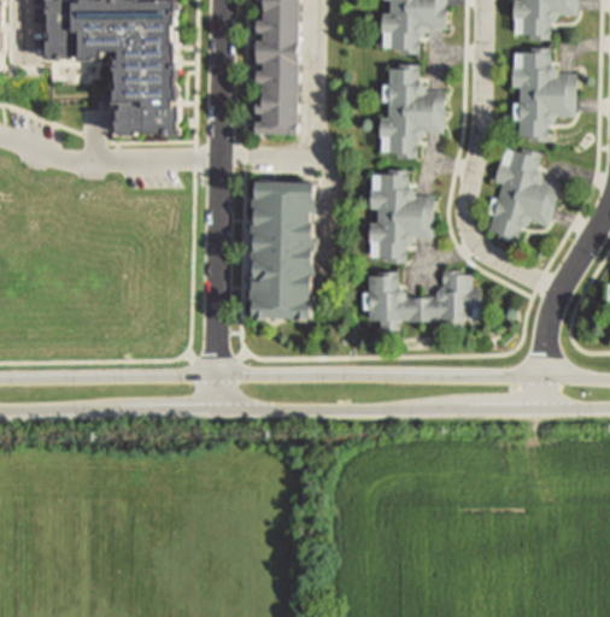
[(176,0),(45,0),(45,63),(113,62),(113,136),(177,136),(176,0)]
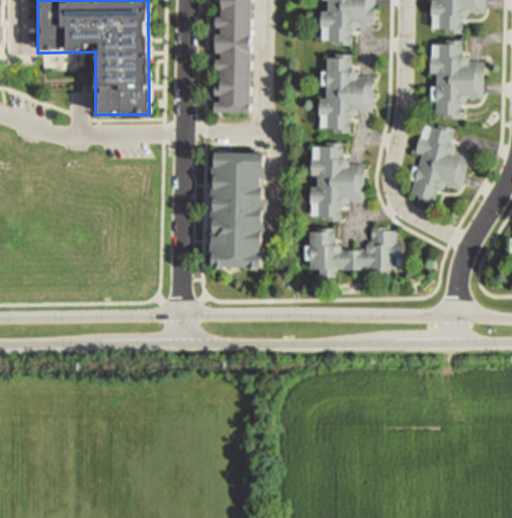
[(246,0),(243,107),(211,106),(211,98),(218,98),(218,90),(211,90),(211,82),(218,82),(218,66),(212,66),(212,58),(218,58),(219,49),(212,49),(212,40),(211,40),(212,31),(218,32),(218,23),(212,23),(212,15),(219,15),(219,0),(246,0)]
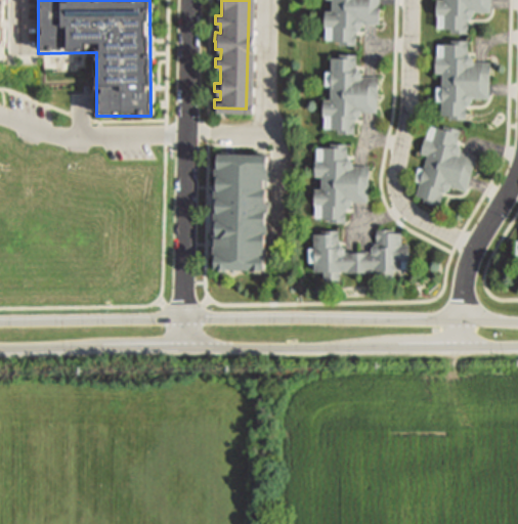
[(355,39),(342,39),(342,35),(334,35),(334,23),(327,23),(327,10),(334,10),(334,3),(334,0),(374,0),(374,3),(376,3),(375,18),(359,18),(359,24),(357,25),(355,25),(355,39)]
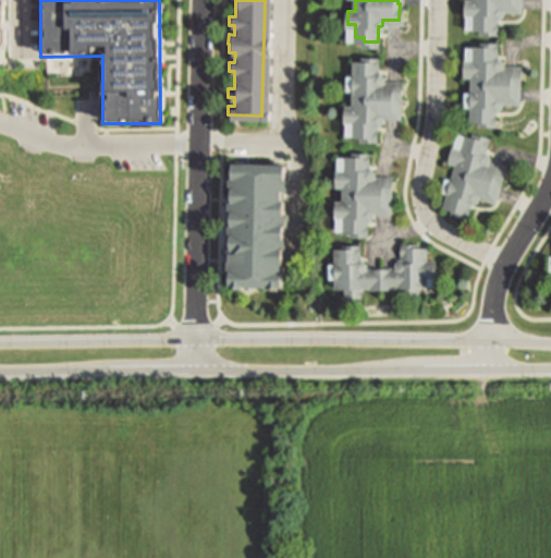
[(488,29),(475,29),(475,25),(466,25),(466,12),(458,12),(458,0),(510,0),(510,8),(492,8),(492,13),(490,14),(488,14),(488,29)]
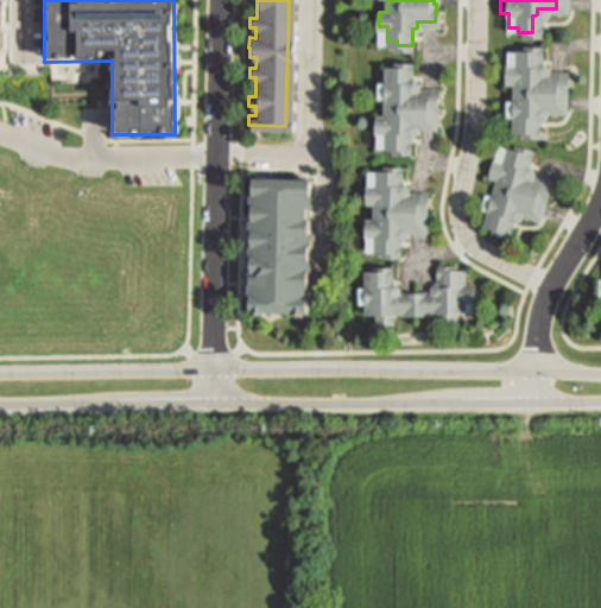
[(527,131),(512,131),(512,126),(503,126),(503,112),(494,112),(495,97),(503,97),(504,89),(504,81),(495,81),(495,65),(504,67),(504,51),(513,51),(513,48),(527,48),(527,64),(530,64),(532,65),(532,70),(558,71),(558,89),(551,89),(550,108),(532,108),(532,113),(530,114),(527,114),(527,131)]
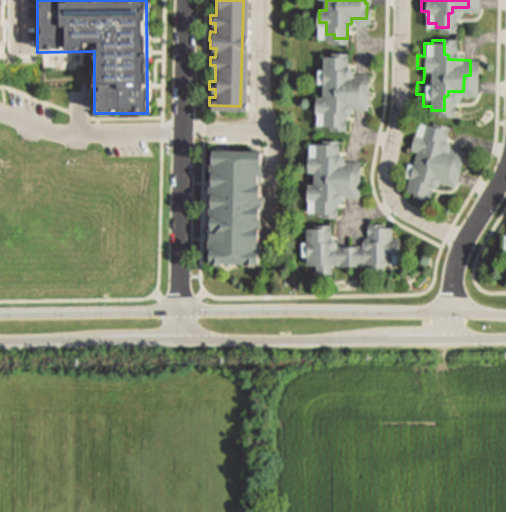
[(345,129),(332,129),(332,125),(324,125),(324,113),(317,113),(317,101),(324,101),(324,94),(324,86),(317,86),(318,74),(325,74),(325,62),(333,62),(333,58),(345,58),(345,72),(347,72),(349,74),(349,78),(371,78),(371,94),(364,94),(364,109),(349,109),(349,114),(347,115),(345,115),(345,129)]
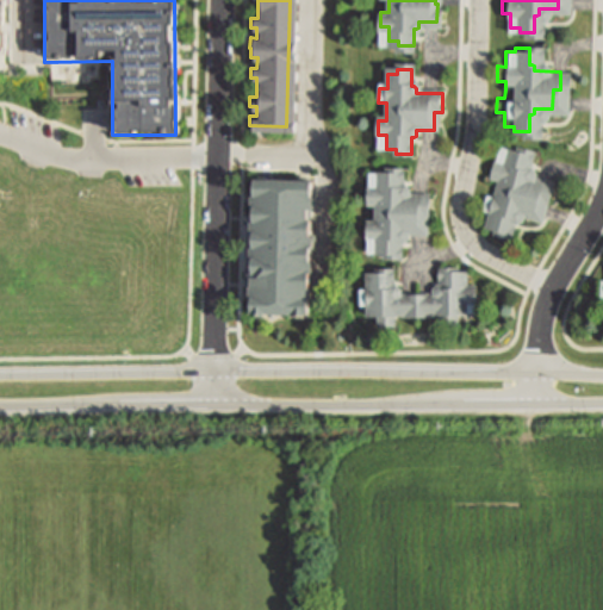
[(535,170),(528,185),(530,186),(532,188),(530,193),(547,200),(540,218),(539,217),(532,235),(516,228),(514,232),(511,234),(509,232),(503,248),(489,242),(491,237),(482,234),(488,221),(479,217),(485,204),(493,207),(496,199),(499,192),(492,188),(497,175),(505,178),(510,165),(520,168),(521,165),(535,170)]
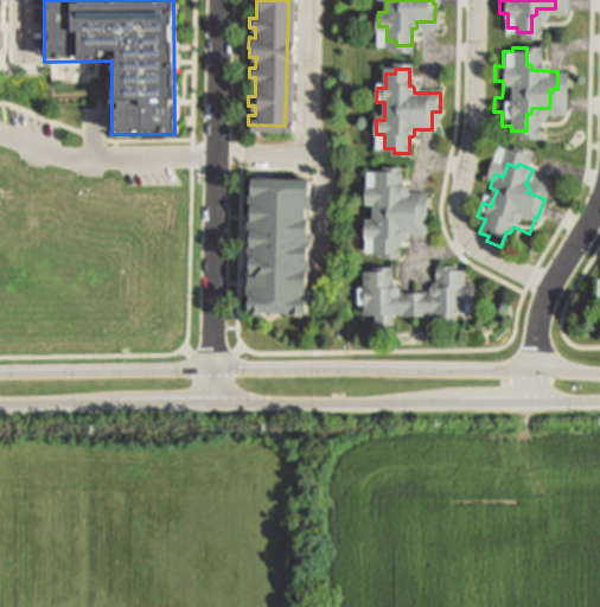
[(395,172),(395,189),(397,189),(400,190),(400,195),(419,195),(419,213),(416,213),(416,232),(400,232),(400,237),(397,238),(395,238),(395,255),(380,255),(380,250),(370,250),(370,236),(362,236),(362,222),(370,222),(370,213),(370,205),(363,205),(363,190),(371,190),(371,176),(381,176),(381,172),(395,172)]
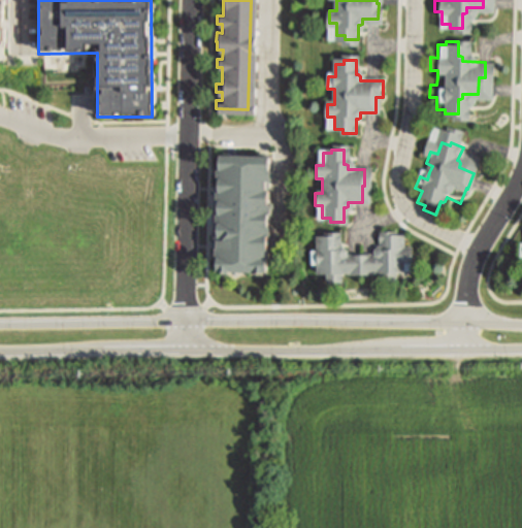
[(224,271),(224,274),(218,274),(218,271),(214,271),(214,257),(213,257),(213,249),(214,249),(215,242),(210,242),(210,232),(215,232),(215,223),(214,223),(214,215),(215,215),(216,200),(215,200),(215,192),(216,192),(216,177),(219,177),(219,170),(216,170),(217,155),(266,157),(265,171),(262,171),(262,191),(265,191),(264,202),(268,202),(268,216),(264,216),(264,227),(265,227),(265,235),(264,235),(264,250),(265,250),(265,258),(263,258),(263,261),(263,272),(259,272),(259,275),(253,275),(253,272),(224,271)]
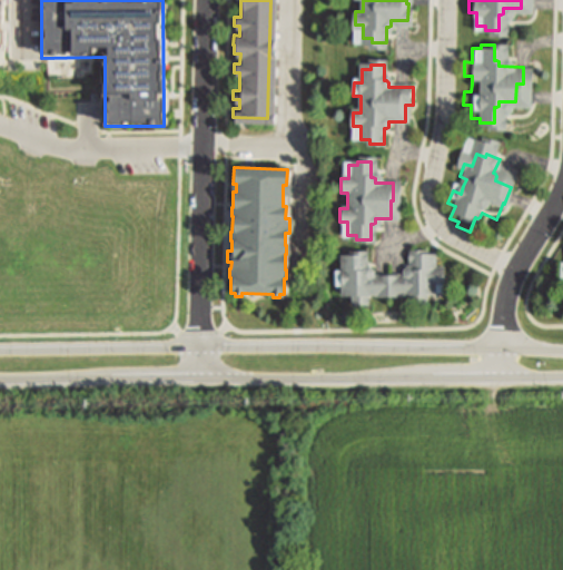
[(349,254),(363,254),(363,263),(361,263),(361,268),(365,268),(368,272),(368,276),(402,276),(402,272),(405,269),(411,269),(411,263),(407,263),(407,255),(421,255),(421,258),(430,258),(430,295),(420,295),(420,304),(407,304),(407,295),(395,294),(395,296),(374,295),(374,294),(362,294),(362,303),(349,303),(351,294),(339,294),(341,257),(349,257),(349,254)]
